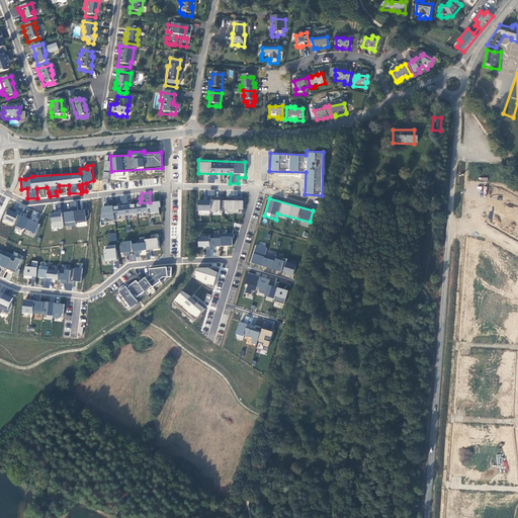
[(197,199),(197,214),(209,216),(209,210),(220,211),(221,200),(197,199)]
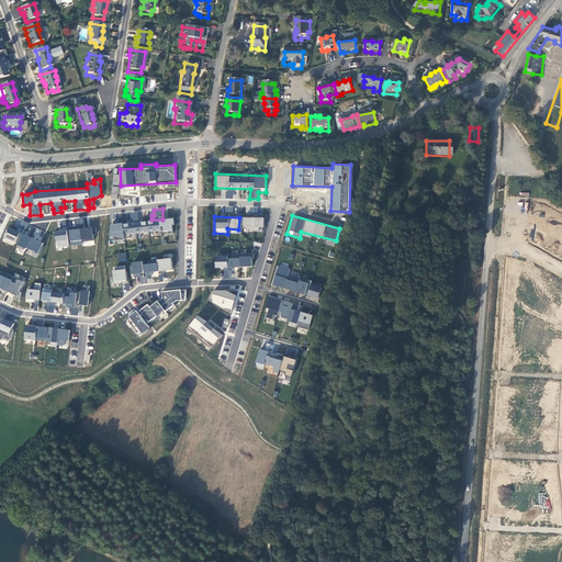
[(263,217),(239,216),(239,222),(242,222),(242,226),(248,227),(248,231),(259,231),(259,227),(263,227),(263,217)]
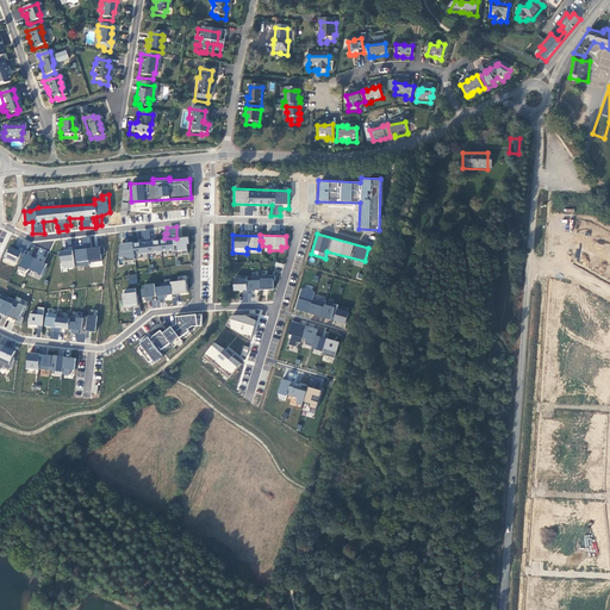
[(91,236),(81,237),(82,248),(92,247),(91,236)]
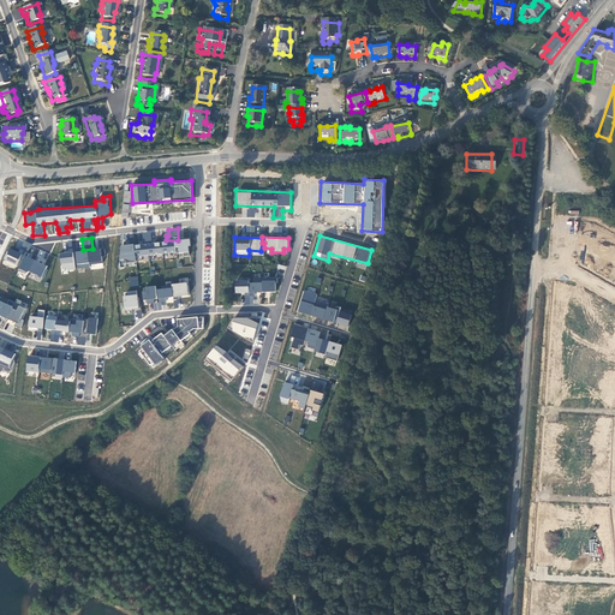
[(189,240),(119,244),(120,261),(143,260),(142,255),(183,254),(183,256),(190,256),(189,240)]
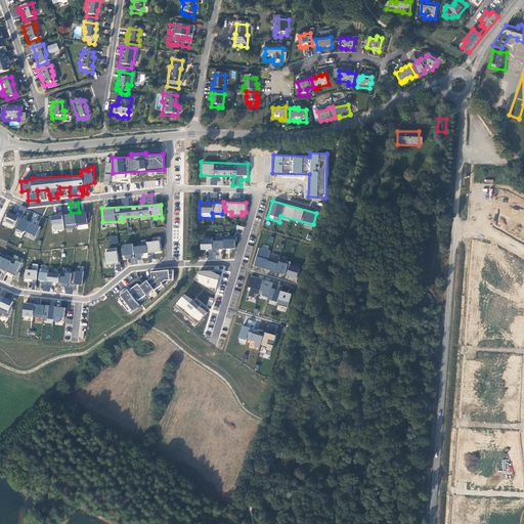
[(39,225),(42,213),(14,206),(12,213),(6,211),(2,224),(14,228),(14,229),(37,235),(39,226),(39,225)]
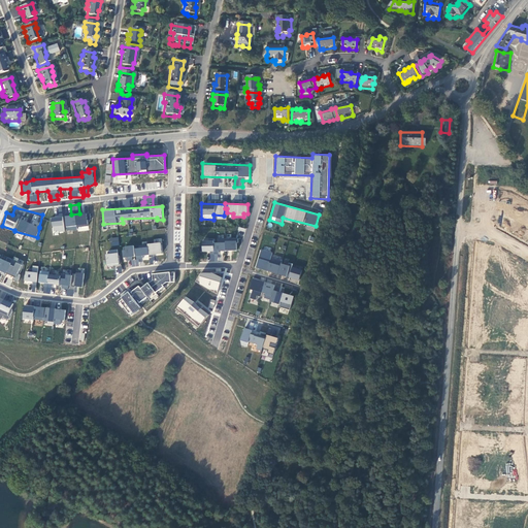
[(64,216),(66,232),(89,229),(87,213),(64,216)]
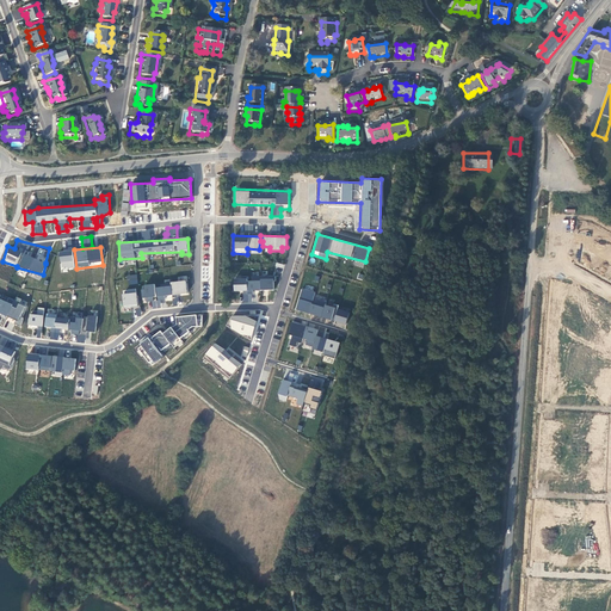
[(59,252),(61,272),(68,271),(68,269),(75,269),(73,250),(59,252)]
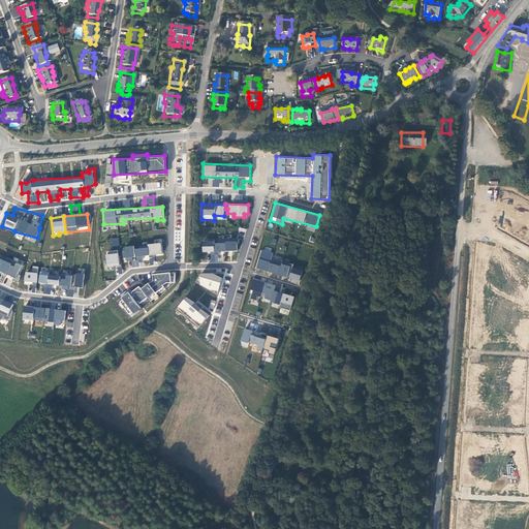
[(111,246),(119,245),(118,238),(110,239),(111,246)]
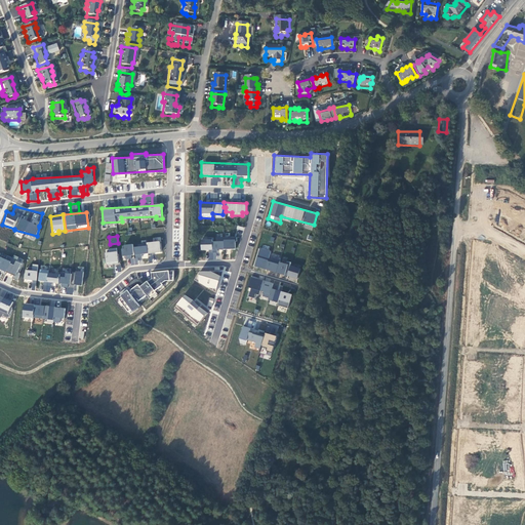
[(235,249),(236,237),(214,236),(214,238),(200,238),(200,250),(208,250),(208,259),(216,259),(216,249),(235,249)]
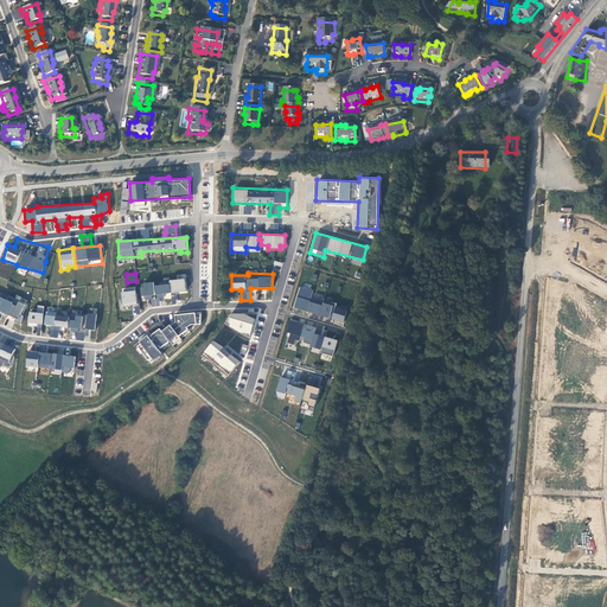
[(154,282),(141,283),(142,300),(151,299),(152,306),(159,306),(159,300),(174,299),(174,293),(187,292),(186,279),(168,280),(168,283),(154,285),(154,282)]
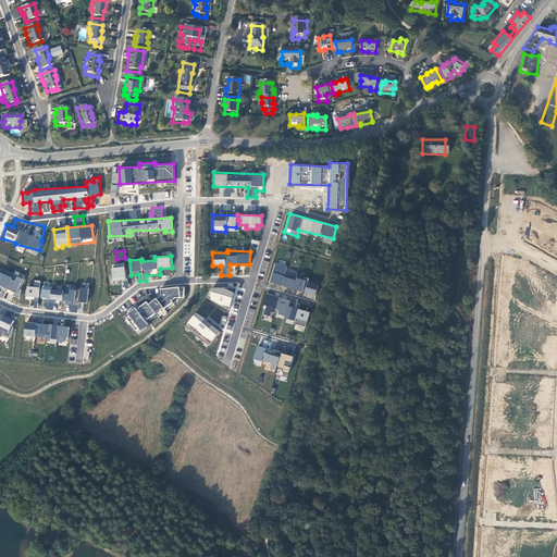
[(275,262),(269,283),(316,295),(318,284),(308,282),(308,280),(285,273),(287,267),(275,262)]
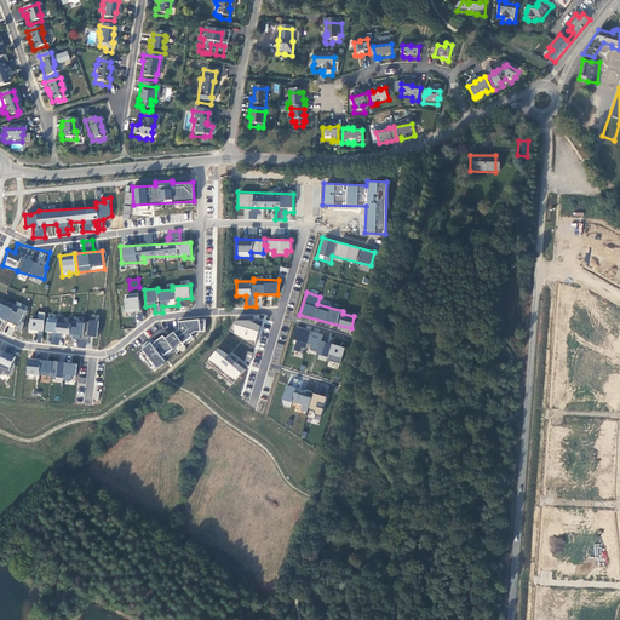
[(125,313),(139,310),(138,293),(124,294),(125,313)]
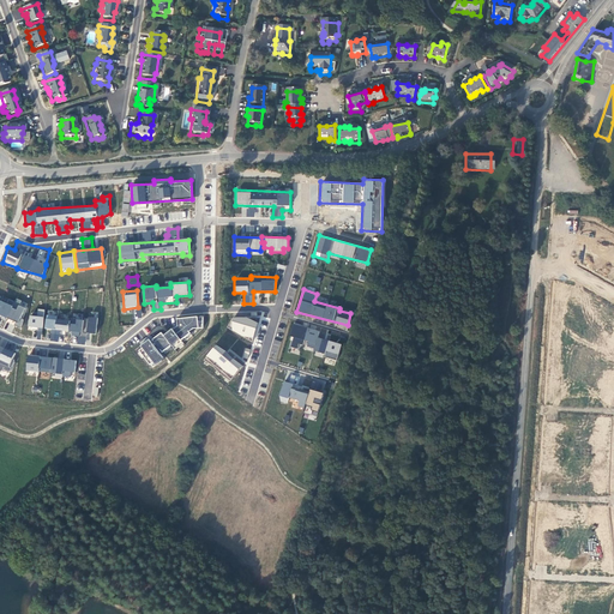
[(22,327),(28,302),(16,299),(14,301),(8,300),(7,302),(0,300),(0,315),(16,320),(14,325),(22,327)]
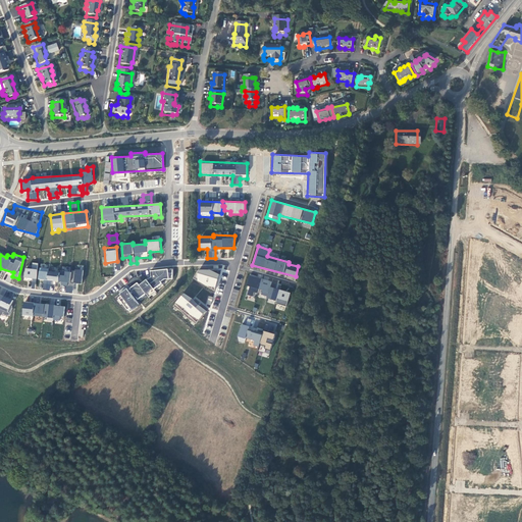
[(35,288),(38,263),(32,262),(32,268),(24,268),(23,277),(33,279),(32,288),(35,288)]
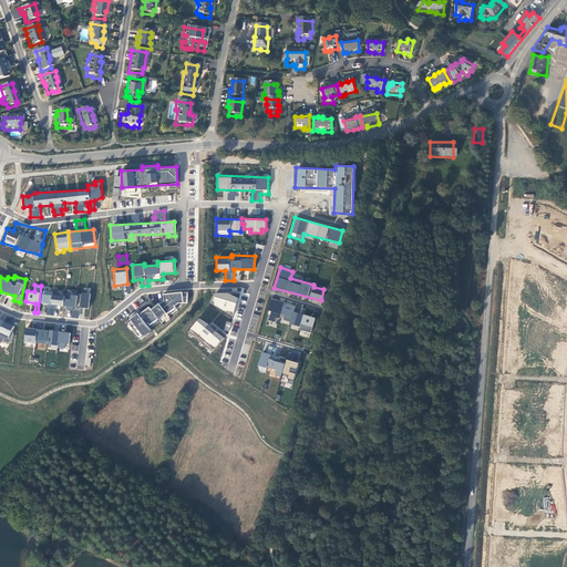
[(238,300),(217,289),(209,303),(232,315),(238,300)]
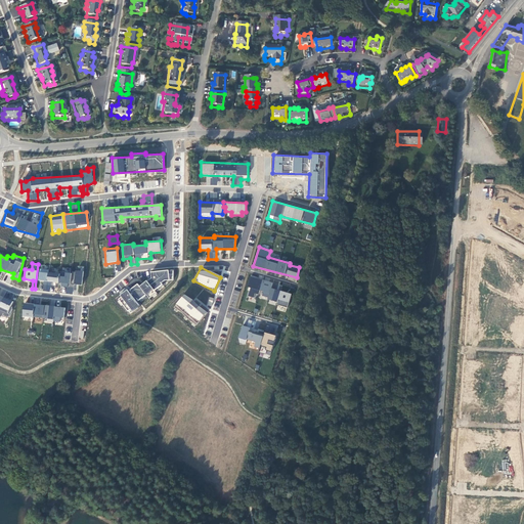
[(49,272),(49,269),(39,268),(38,280),(58,282),(59,272),(49,272)]
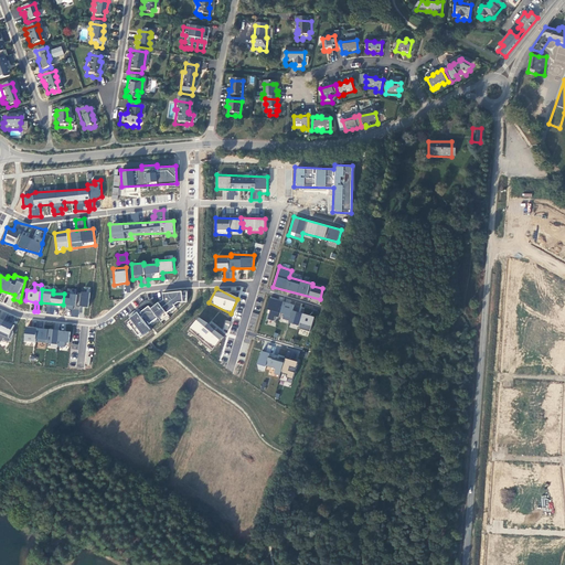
[(82,307),(88,307),(89,294),(65,291),(64,309),(72,309),(71,316),(78,317),(78,312),(82,312),(82,307)]
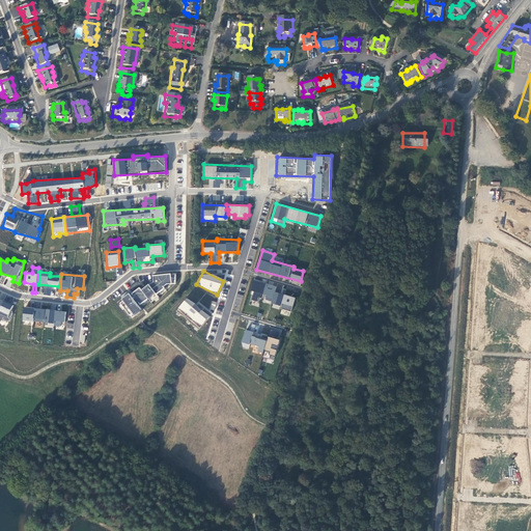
[(175,274),(152,274),(152,283),(149,283),(141,289),(139,286),(130,295),(128,291),(120,298),(120,304),(131,318),(142,309),(139,305),(143,305),(149,300),(170,283),(176,283),(175,274)]
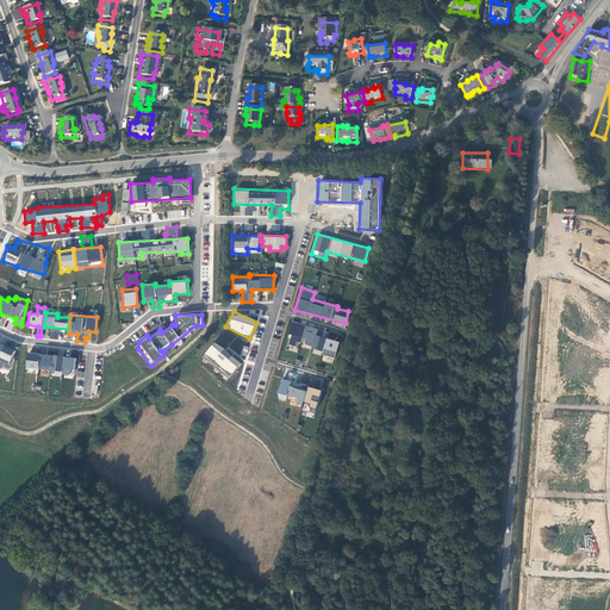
[(335,355),(340,341),(316,335),(318,329),(291,321),(288,334),(292,334),(288,344),(296,346),(297,342),(303,343),(303,347),(335,355)]
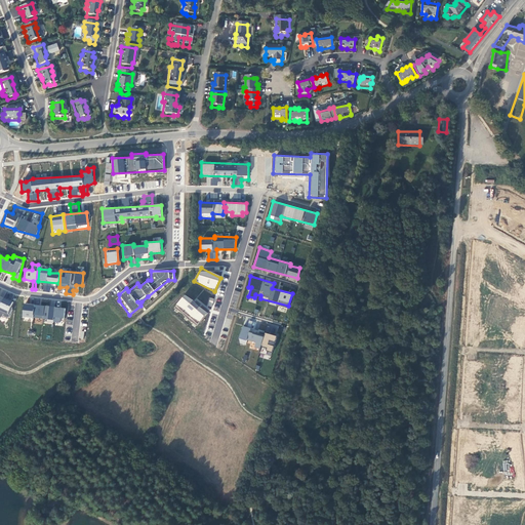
[(50,292),(51,283),(43,282),(42,291),(50,292)]
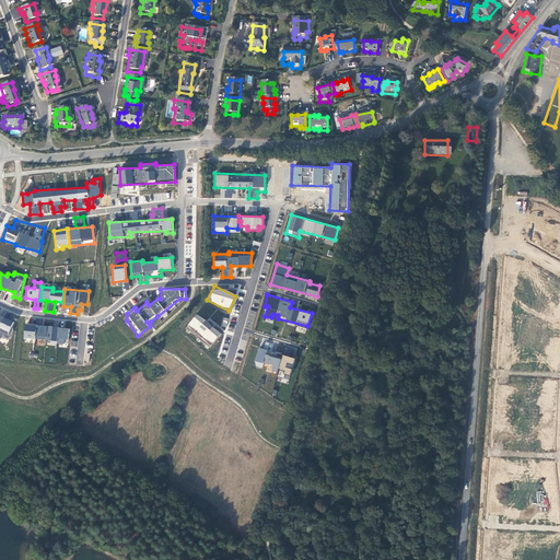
[(0,314),(0,335),(9,339),(15,321),(0,314)]
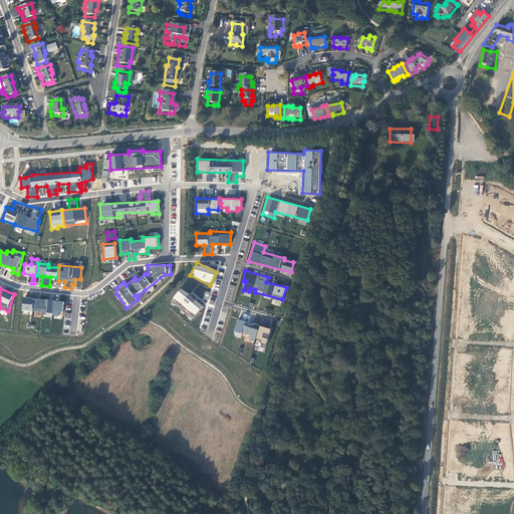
[(180,288),(171,301),(194,318),(203,305),(180,288)]
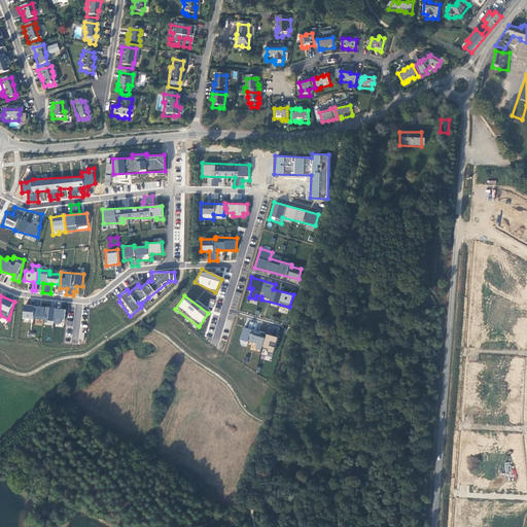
[(65,319),(66,308),(23,306),(22,318),(46,320),(46,323),(61,324),(61,319),(65,319)]
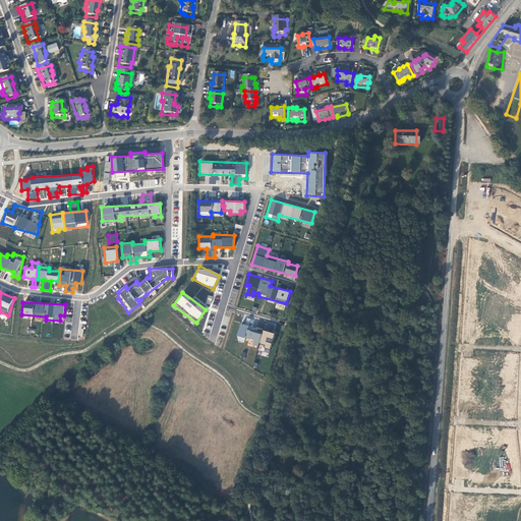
[(257,346),(263,329),(240,324),(236,340),(243,342),(244,338),(253,340),(252,344),(257,346)]
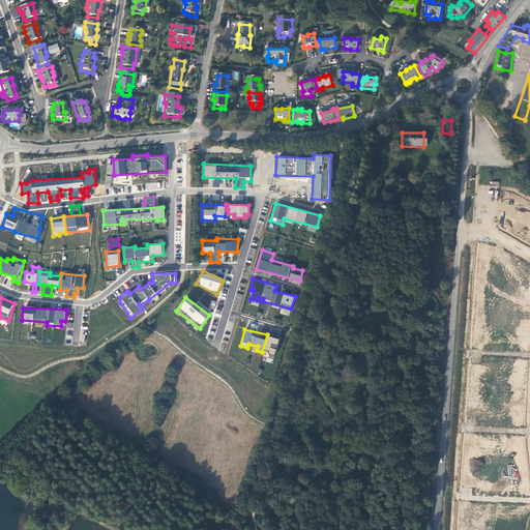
[(267,335),(262,356),(273,359),(278,339),(267,335)]
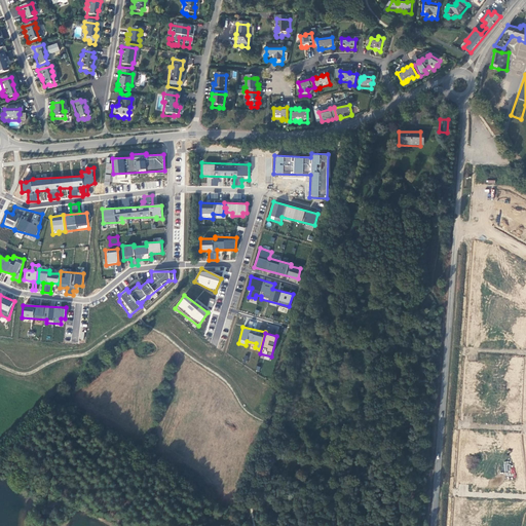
All buildings are outlined.
